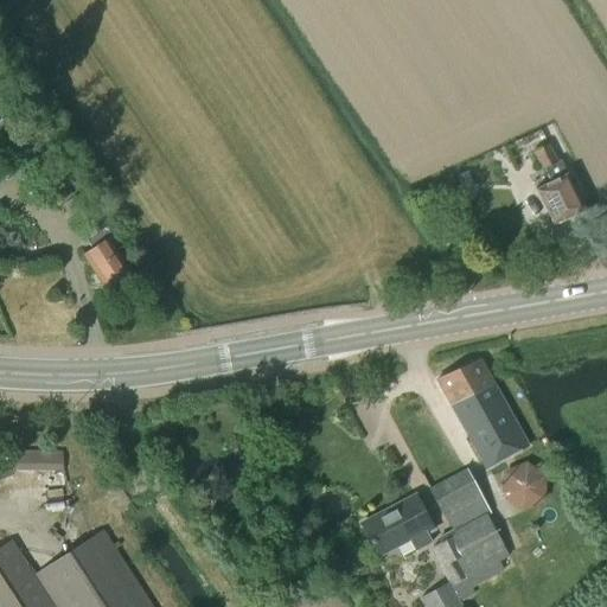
[(0,97),(10,91),(0,76),(0,97)]
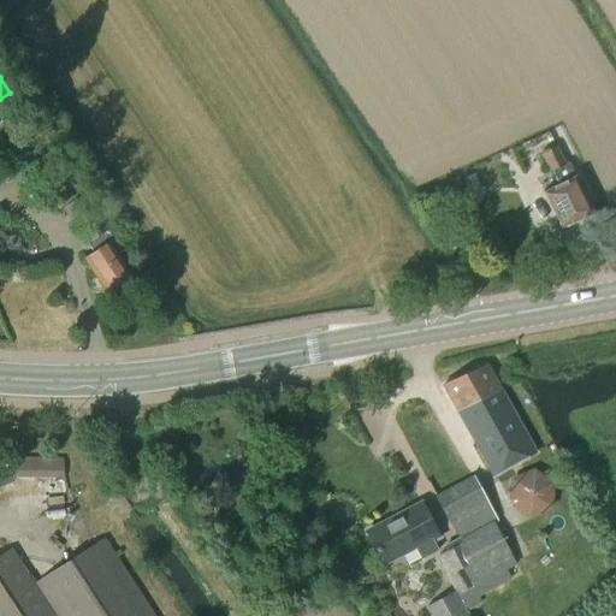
[(563,165),(555,148),(542,154),(550,171),(551,170),(558,184),(543,191),(562,227),(593,212),(575,176),(574,176),(567,163),(563,165)]
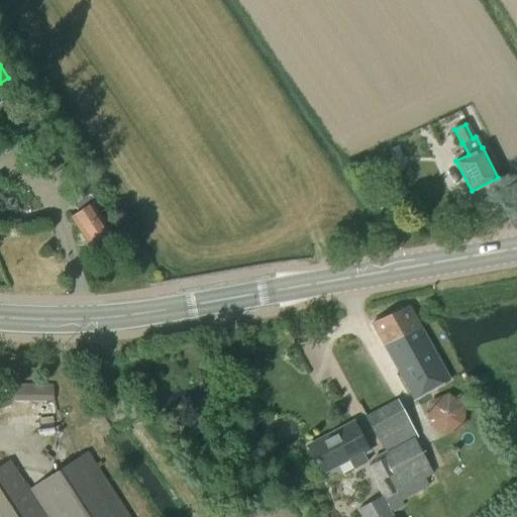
[(91,245),(110,232),(92,205),(97,202),(91,192),(92,191),(72,162),(53,175),(73,204),(74,203),(81,212),(73,218),(91,245)]
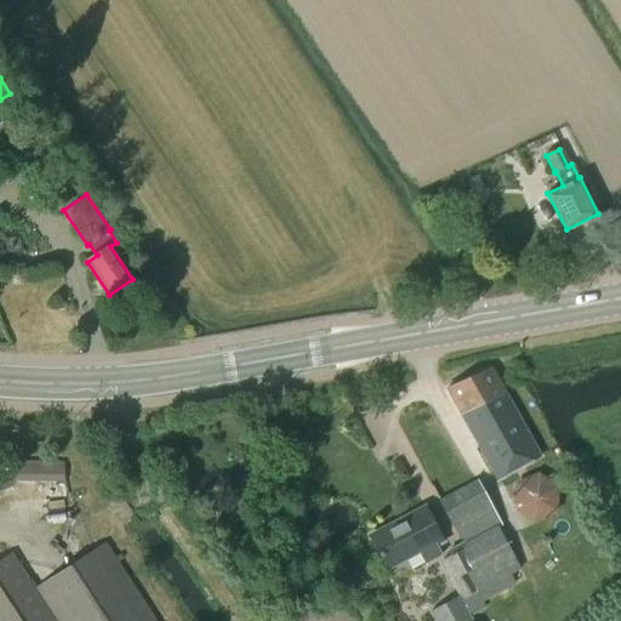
[(490,369),(446,388),(461,415),(497,480),(540,456),(505,393),(490,369)]
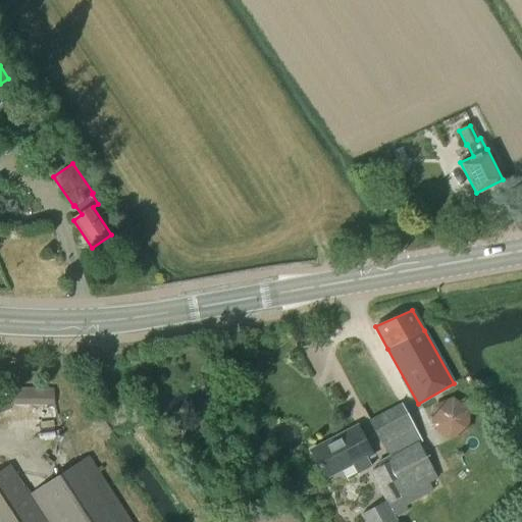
[(381,438),(390,456),(418,441),(421,439),(401,403),(368,420),(379,439),(381,438)]
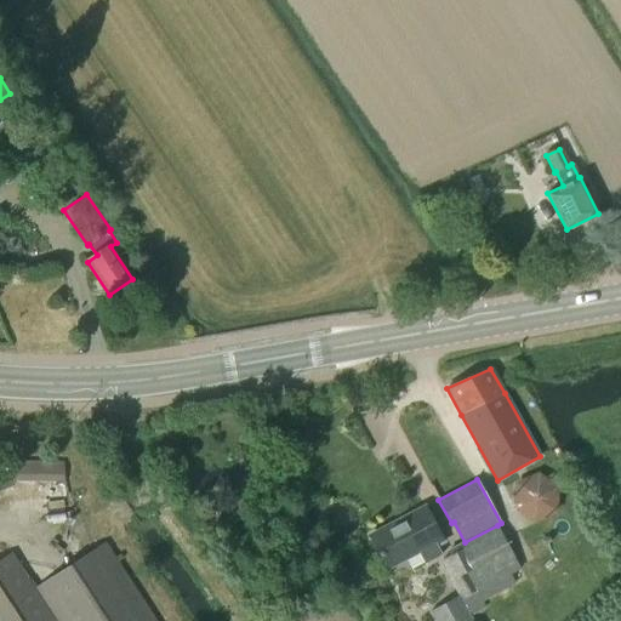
[(376,534),(393,564),(419,550),(425,563),(442,553),(436,543),(443,540),(425,507),(376,534)]
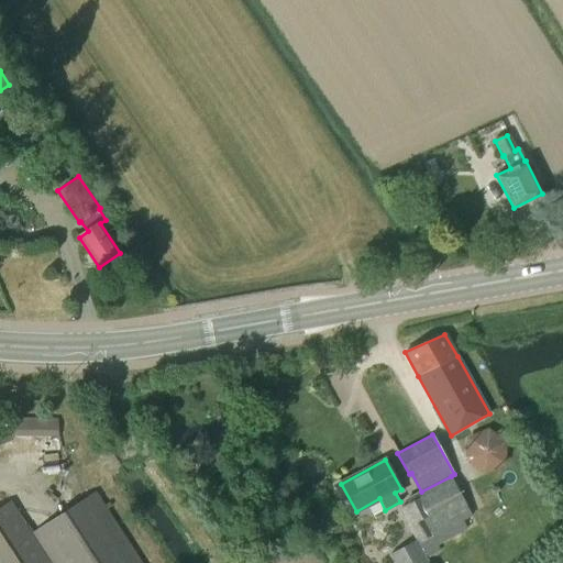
[(431,536),(471,515),(459,492),(451,476),(421,492),(422,495),(399,507),(408,525),(407,526),(415,541),(389,554),(394,562),(428,562),(424,556),(439,550),(431,536)]
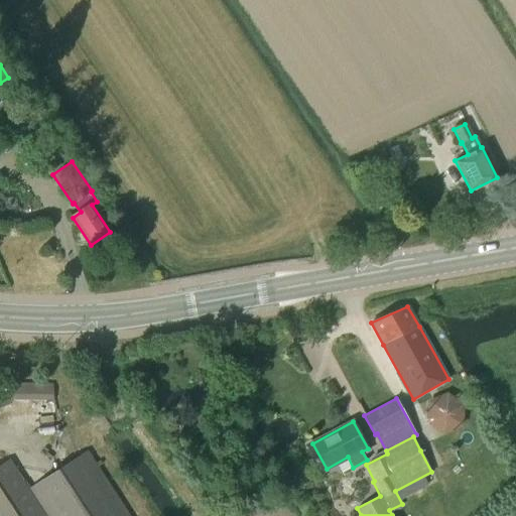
[(126,515),(86,454),(30,489),(47,515),(126,515)]
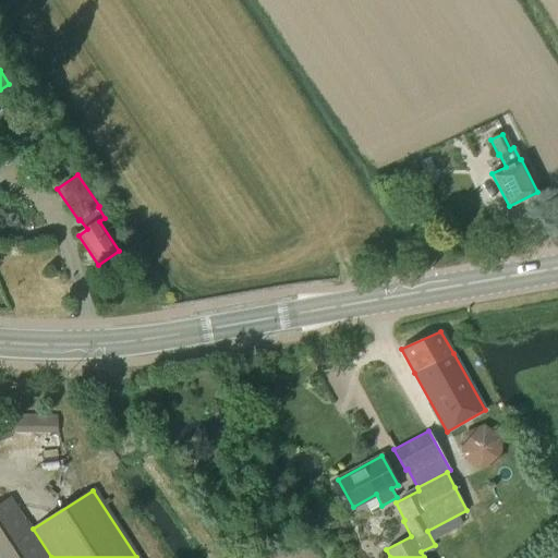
[(51,557),(33,529),(32,530),(9,497),(0,504),(0,557),(51,557)]
